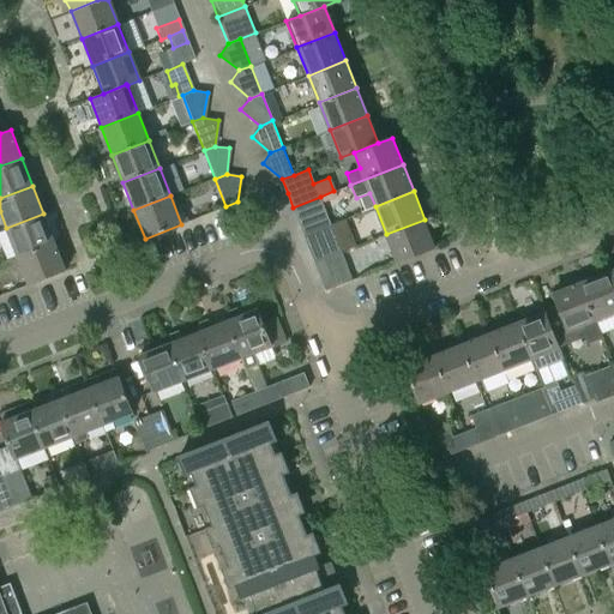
[(299,221),(304,234),(331,223),(326,210),(320,197),(293,208),(299,221)]
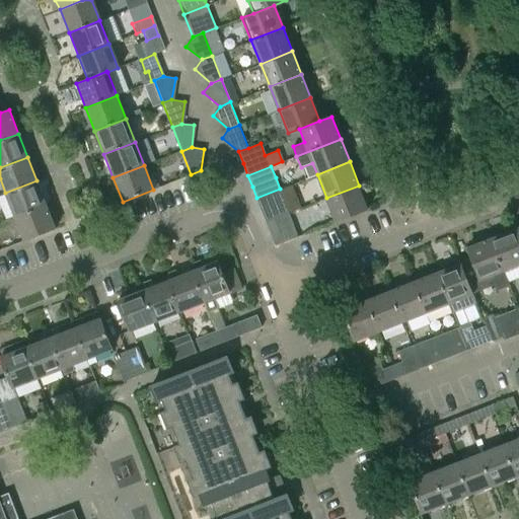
[(46,204),(36,180),(5,193),(14,216),(46,204)]
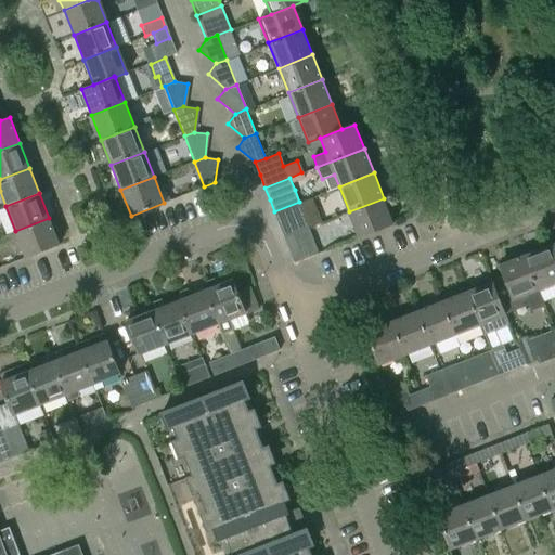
[(384,198),(349,211),(359,236),(394,222),(384,198)]
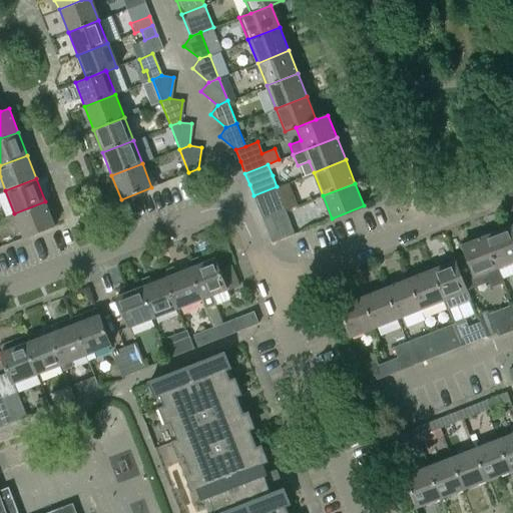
[(258,207),(263,218),(286,209),(281,198),(277,186),(253,195),(258,207)]
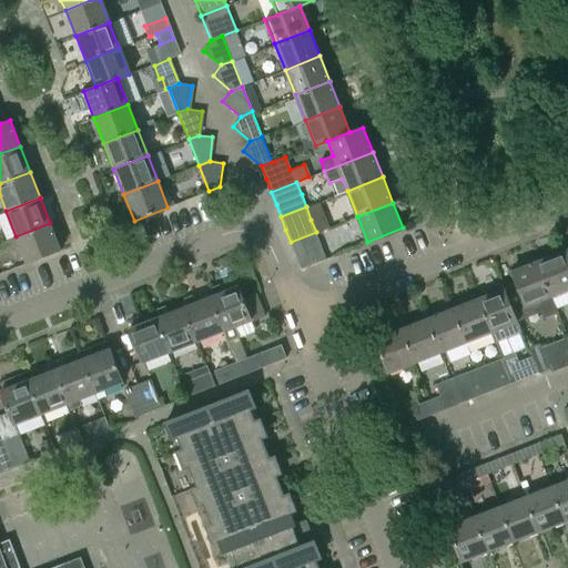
[(50,223),(16,236),(27,263),(61,250),(50,223)]
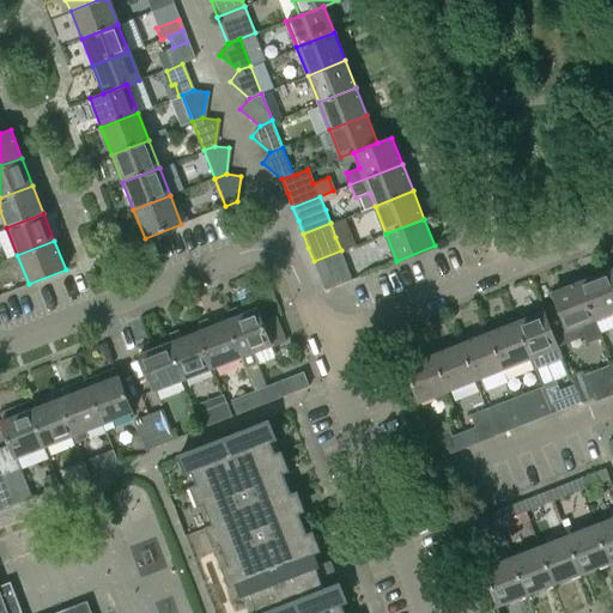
[(353,279),(341,250),(314,261),(326,290),(353,279)]
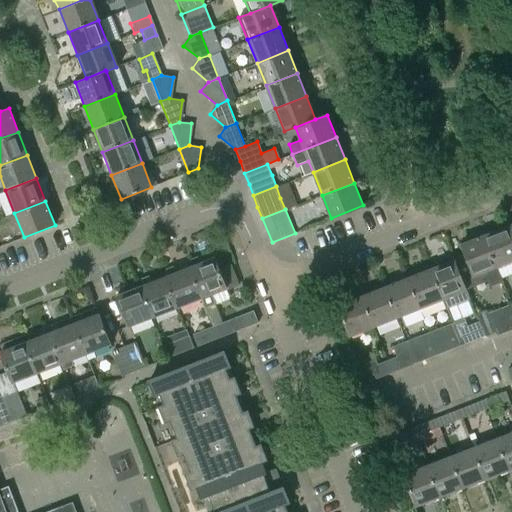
[(496,267),(497,267),(511,261),(511,239),(507,226),(484,234),(496,267)]
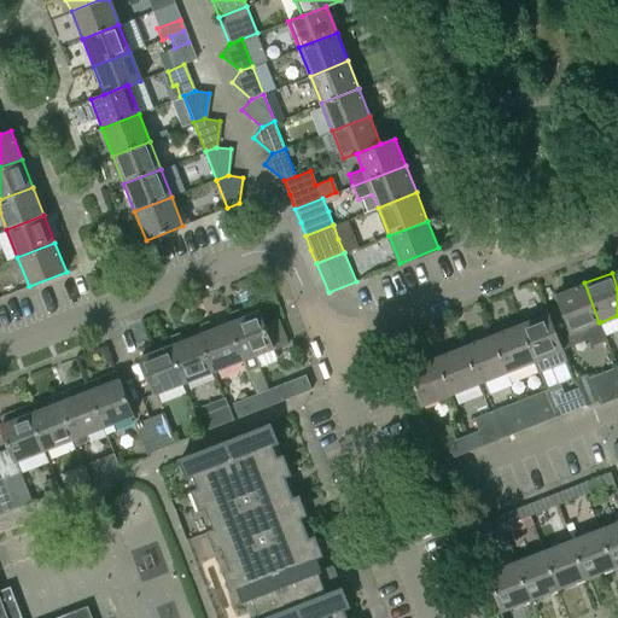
[(563,308),(549,313),(564,350),(573,347),(569,334),(586,328),(592,344),(606,338),(600,322),(599,322),(584,283),(558,293),(563,308)]
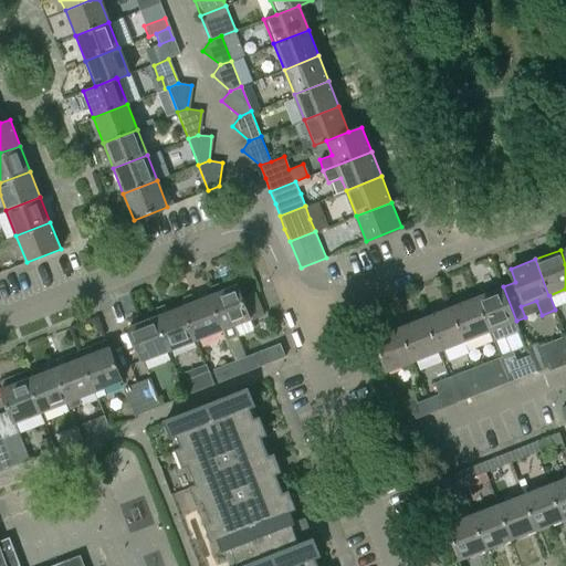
[(233,325),(251,318),(251,321),(264,315),(255,293),(242,297),(238,284),(221,291),(220,287),(215,290),(213,285),(209,287),(212,295),(210,295),(223,329),(221,329),(226,341),(238,336),(233,325)]
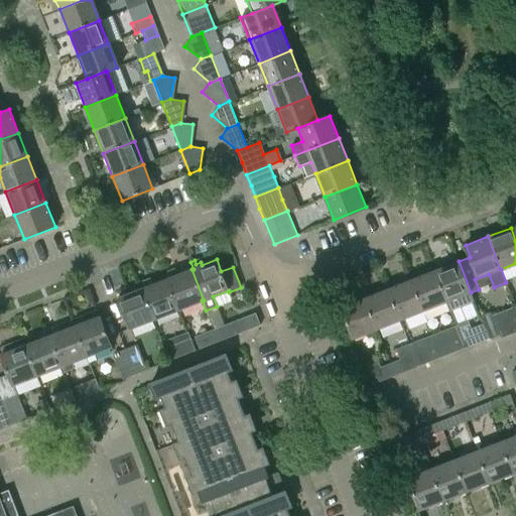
[(442,267),(434,271),(446,302),(471,293),(470,292),(471,292),(459,261),(456,262),(454,259),(441,263),(442,267)]
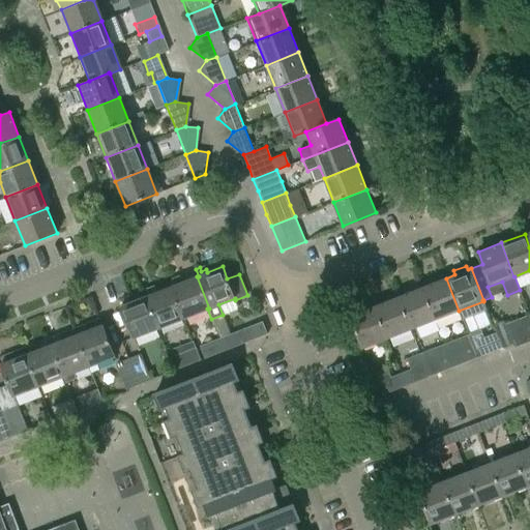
[(184,318),(207,308),(209,308),(197,276),(181,283),(180,280),(176,281),(175,277),(171,278),(174,286),(172,287),(184,318)]
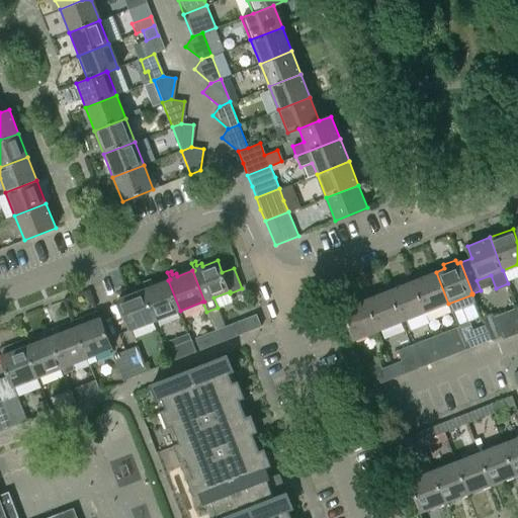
[(425,313),(448,304),(436,272),(412,281),(425,313)]
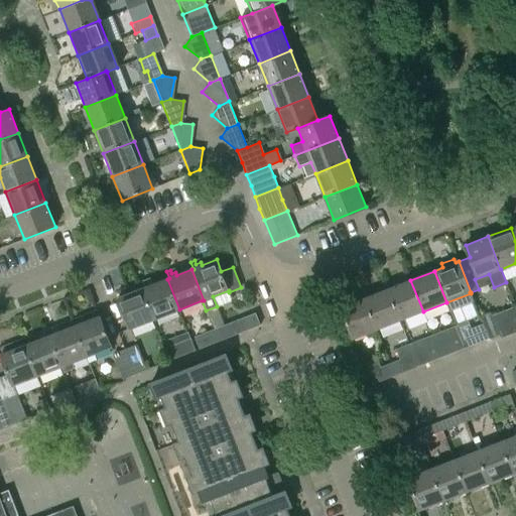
[(154,319),(179,309),(167,279),(152,285),(151,281),(147,283),(146,280),(142,281),(145,288),(142,289),(154,319)]
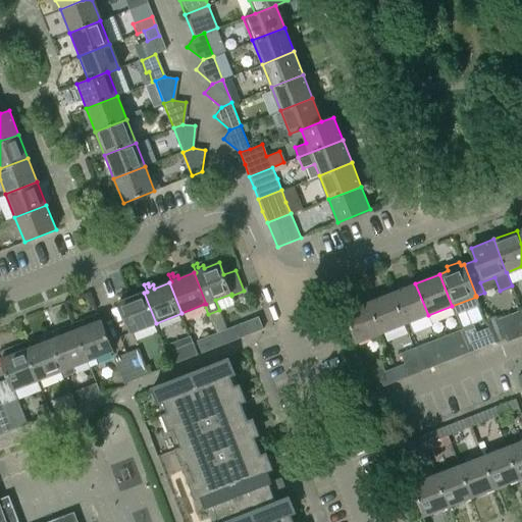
[(415,283),(392,293),(404,324),(428,315),(415,283)]
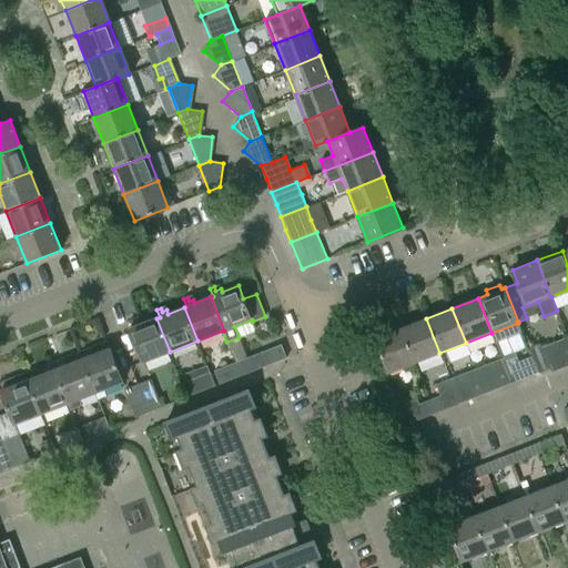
[(142,363),(170,352),(156,318),(140,324),(139,321),(134,322),(133,320),(130,321),(132,327),(129,328),(142,363)]
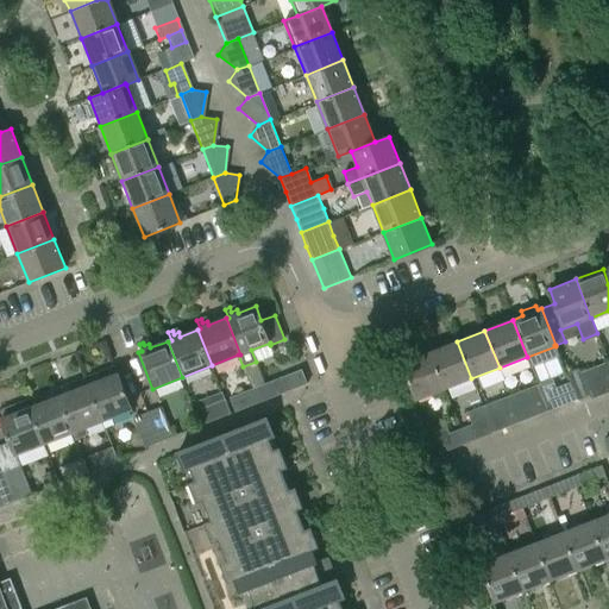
[(457,341),(429,352),(444,389),(471,378),(457,341)]
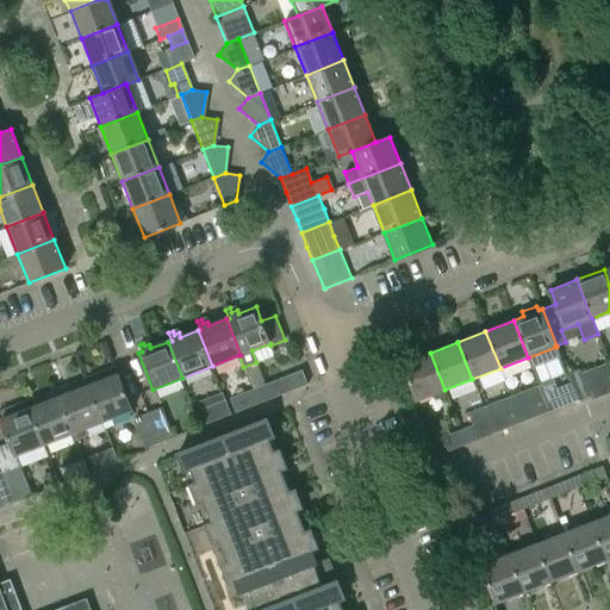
[(444,390),(430,353),(403,363),(417,400),(444,390)]
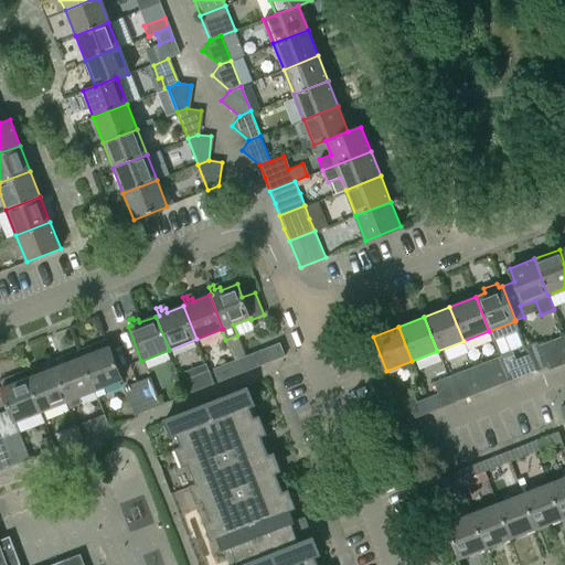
[(564,341),(563,336),(539,345),(546,366),(548,371),(564,363),(564,341)]
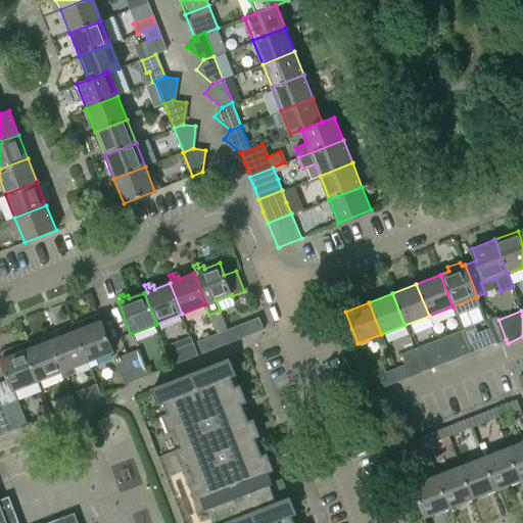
[(218,333),(223,345),(264,330),(259,318),(218,333)]
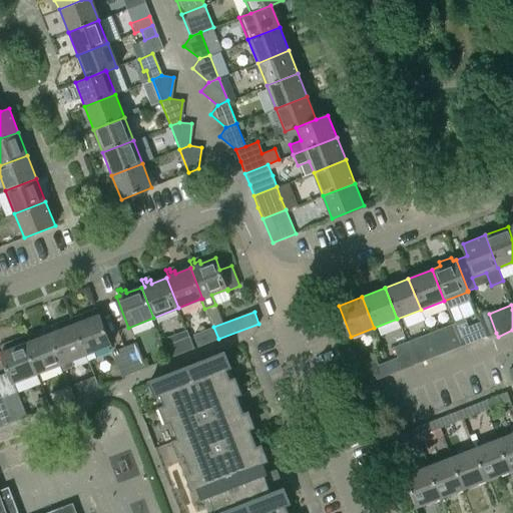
[(489,314),(479,318),(487,337),(496,333),(489,314)]
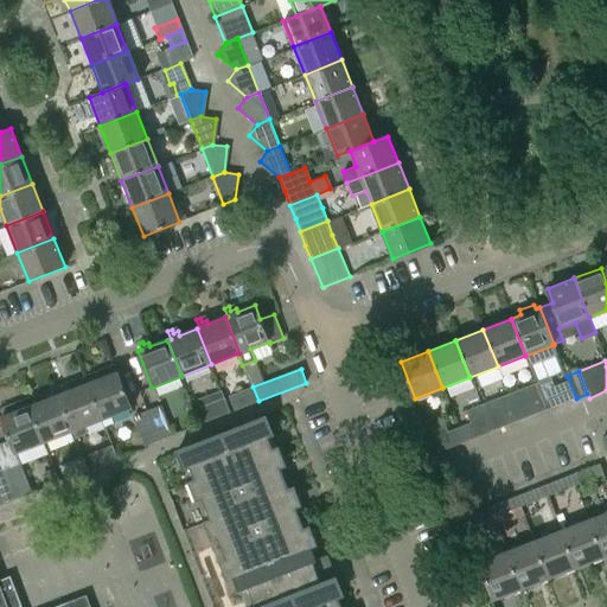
[(91,383),(88,384),(102,420),(103,420),(107,427),(115,425),(112,416),(133,408),(119,372),(100,379),(98,376),(94,377),(91,374),(88,375),(91,383)]
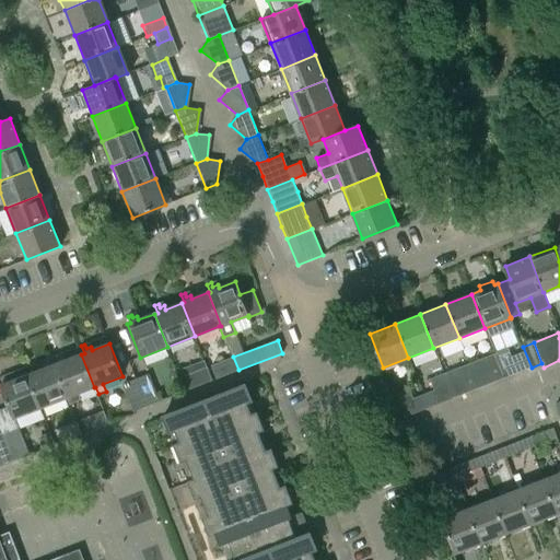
[(504,377),(517,373),(508,348),(494,353),(504,377)]
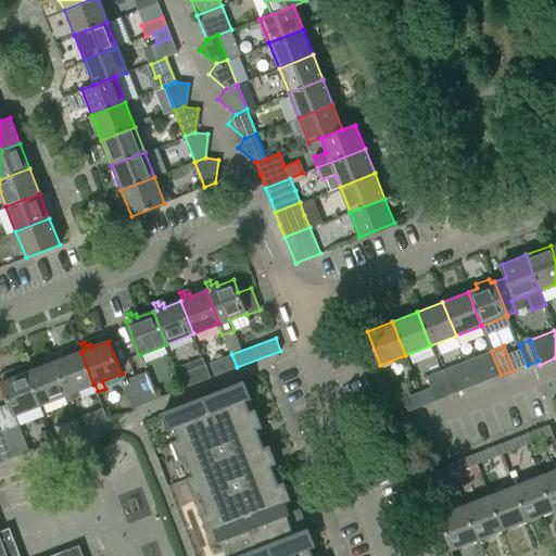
[(475,386),(501,375),(491,351),(466,361),(475,386)]
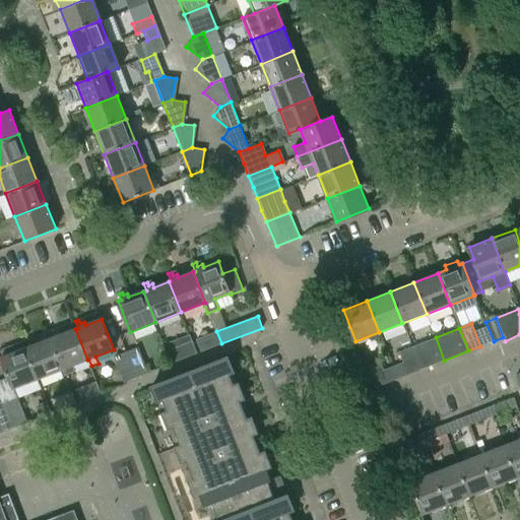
[(63,370),(66,376),(76,372),(73,366),(87,360),(75,329),(61,335),(59,331),(55,333),(53,330),(51,331),(54,338),(51,339),(63,370)]
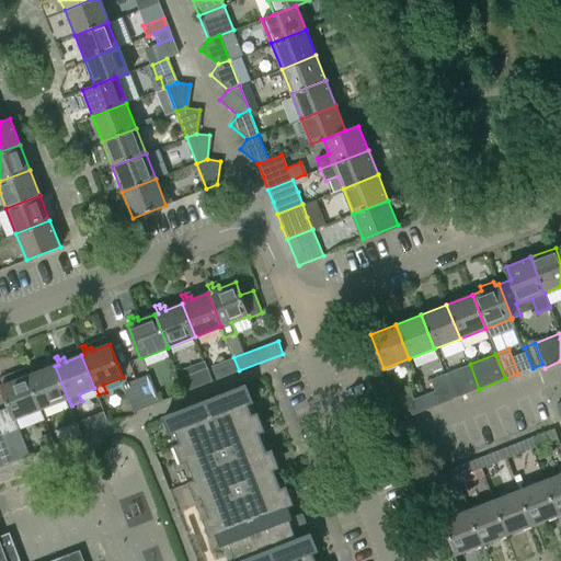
[(239,370),(233,357),(212,366),(217,379),(239,370)]
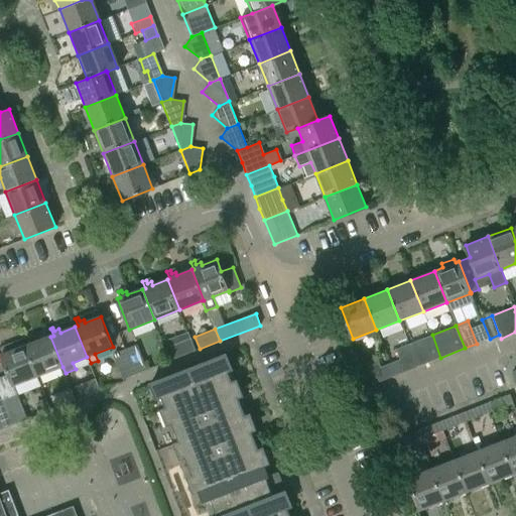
[(417,367),(440,358),(432,335),(408,344),(417,367)]
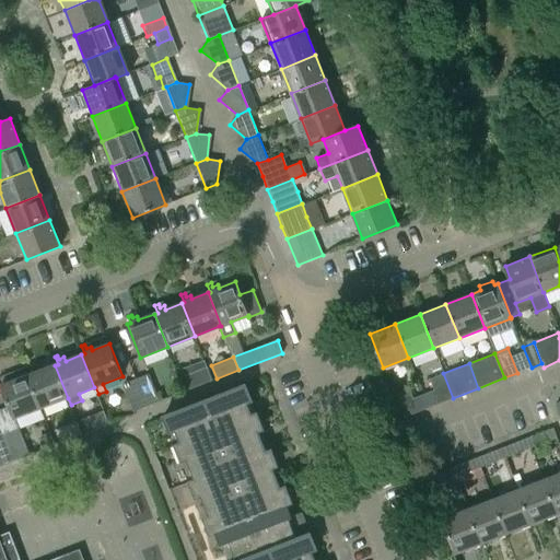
[(31,374),(28,375),(42,408),(68,398),(55,365),(39,371),(37,366),(33,369),(32,365),(27,366),(31,374)]
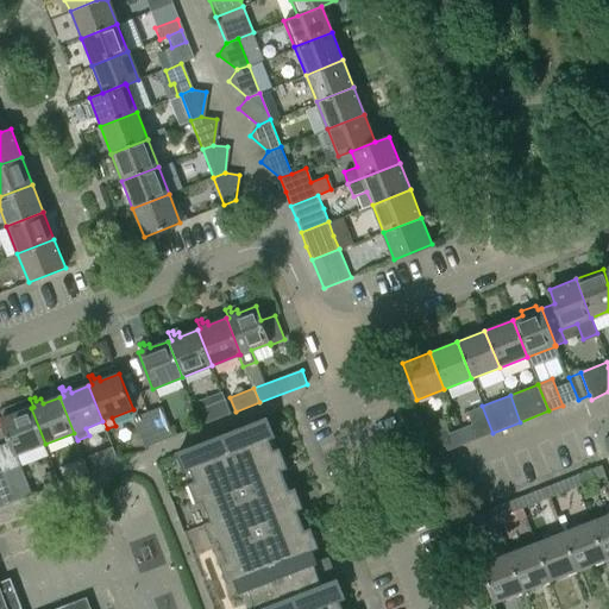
[(206,424),(231,414),(225,400),(200,409),(206,424)]
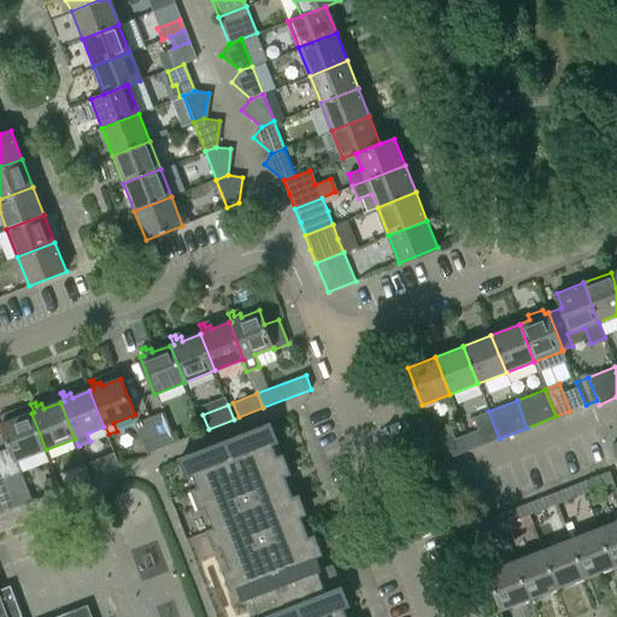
[(479,430),(465,435),(471,450),(499,439),(488,411),(472,418),(479,430)]
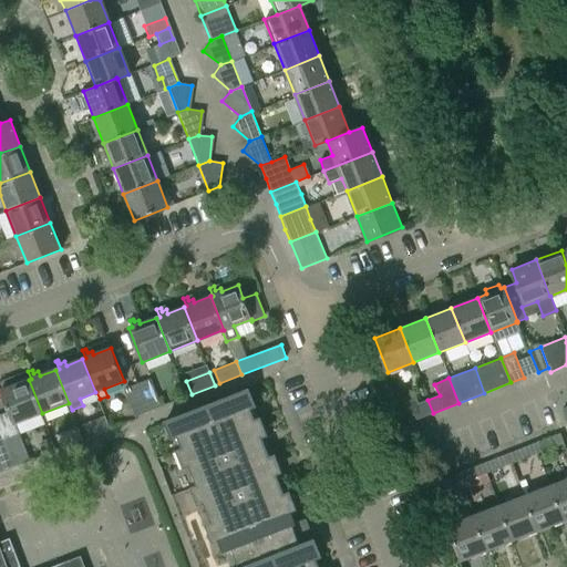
[(151,379),(137,383),(148,411),(162,406),(162,405),(169,402),(164,390),(156,393),(151,379)]
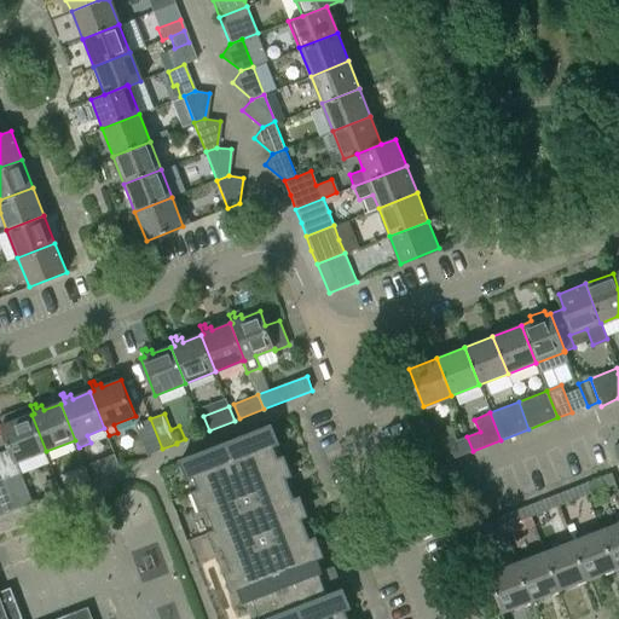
[(15,463),(46,451),(32,415),(13,422),(11,417),(6,420),(5,416),(1,417),(5,424),(0,427),(15,463)]
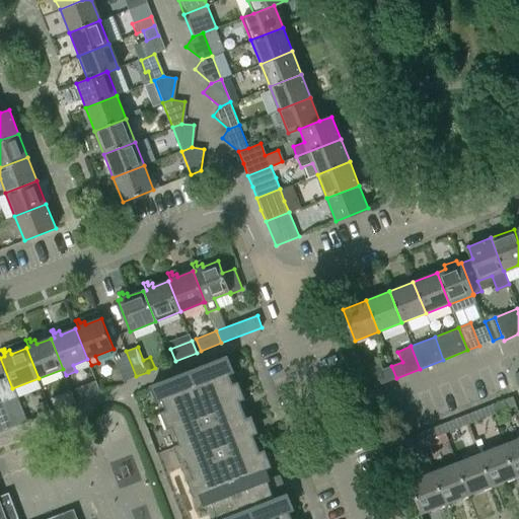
[(136,376),(126,351),(115,356),(124,381),(136,376)]
